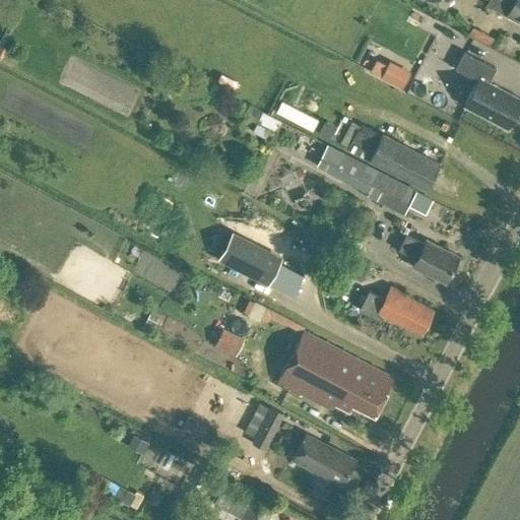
[(519,21),(519,0),(489,0),(486,4),(488,5),(490,0),(498,0),(497,2),(509,8),(506,14),(519,21)]
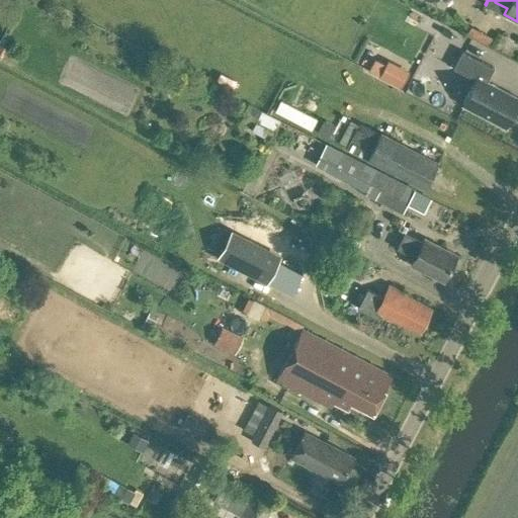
[(461,105),(504,127),(517,100),(517,97),(486,81),(493,67),(461,51),(452,68),(475,80),(461,105)]
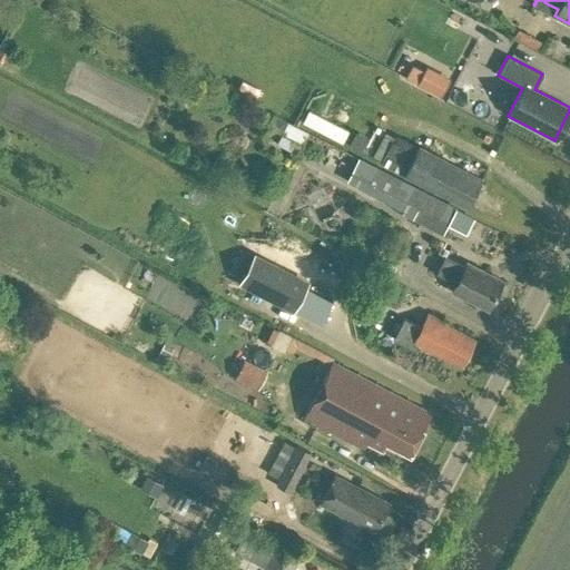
[(425,67),(424,70),(411,64),(404,78),(440,96),(449,78),(425,67)]
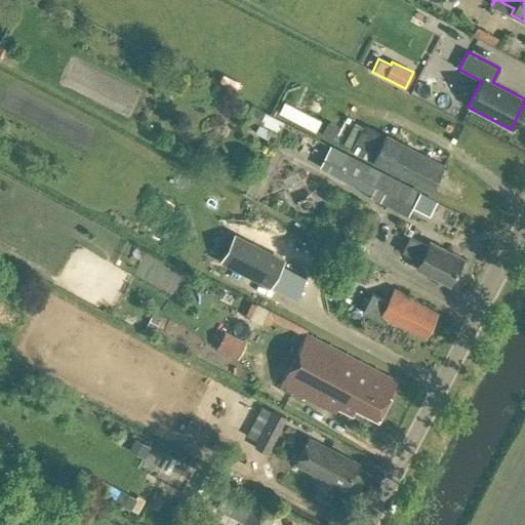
[(284,136),(290,117),(271,111),(265,130),(284,136)]
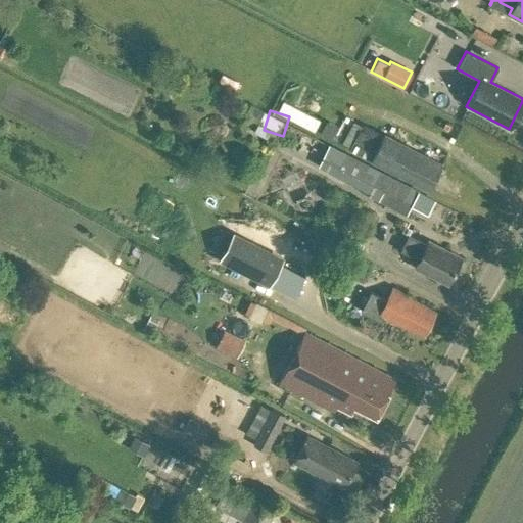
[(361,126),(351,122),(340,143),(349,147),(361,126)]
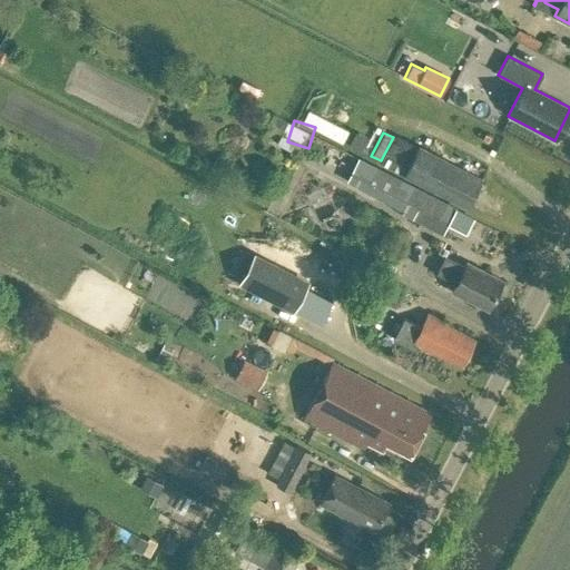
[(467,207),(481,178),(418,146),(403,174),(467,207)]
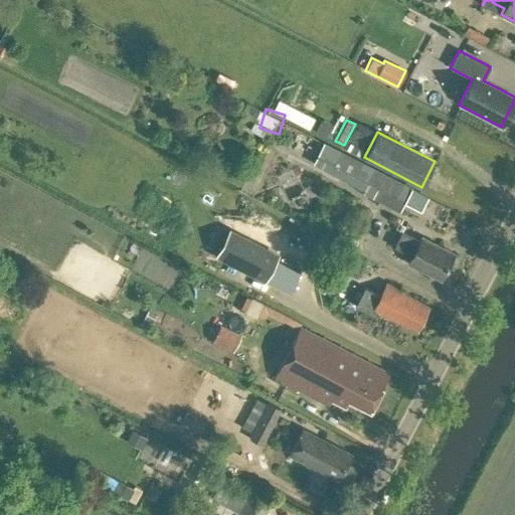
[(400,212),(412,189),(322,142),(312,162),(331,171),(330,172),(373,195),(372,197),(400,212)]
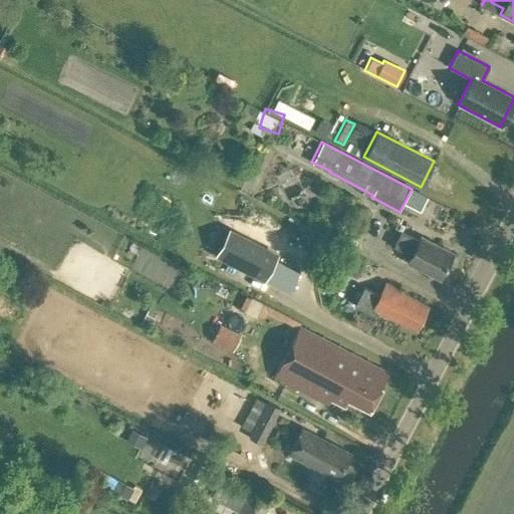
[(398,222),(395,227),(401,230),(404,225),(398,222)]
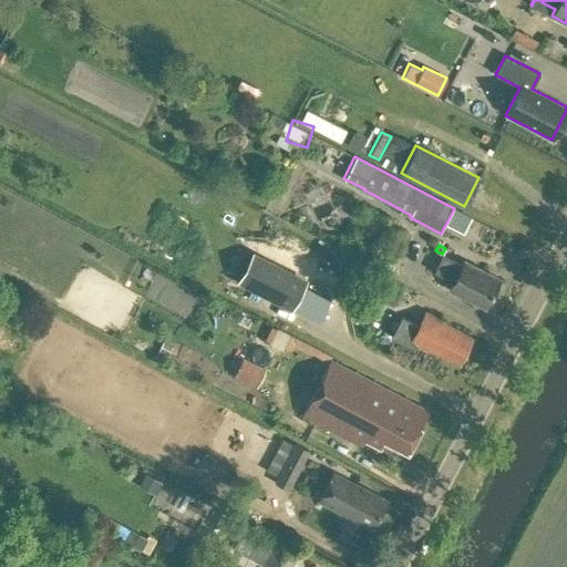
[(253,251),(237,281),(291,310),(307,280),(253,251)]
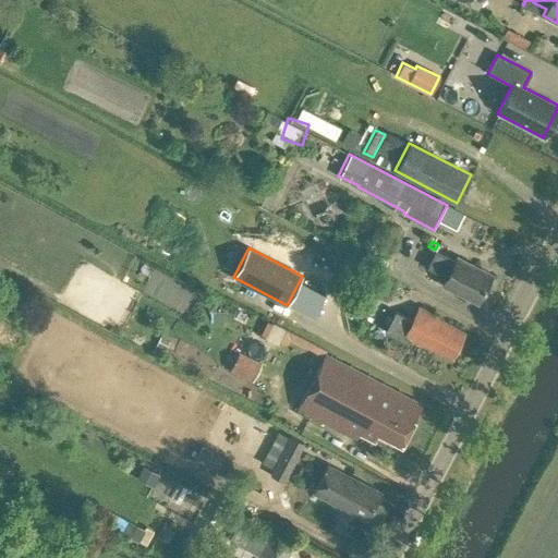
[(477,302),(492,274),(457,256),(455,259),(435,250),(427,267),(446,277),(443,284),(477,302)]
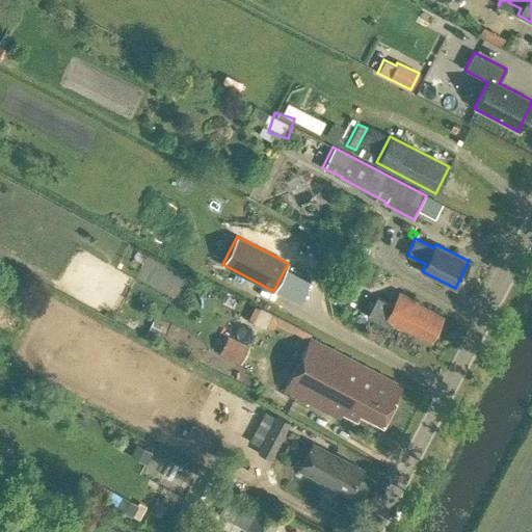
[(328,254),(333,245),(321,239),(317,247),(328,254)]
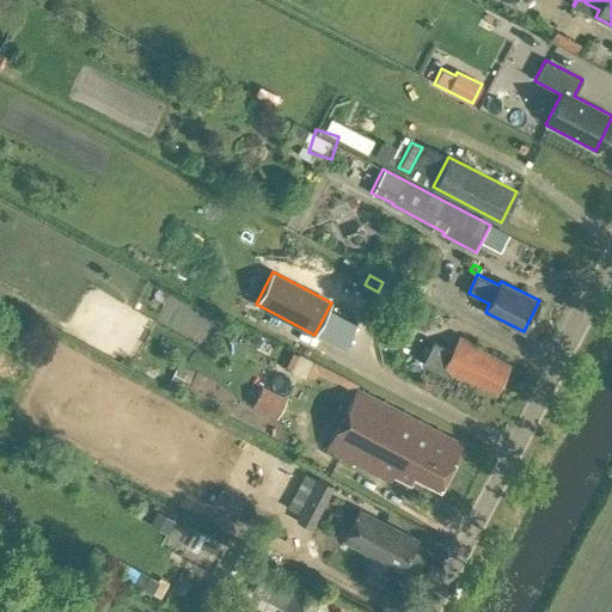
[(424,329),(433,314),(410,303),(403,318),(424,329)]
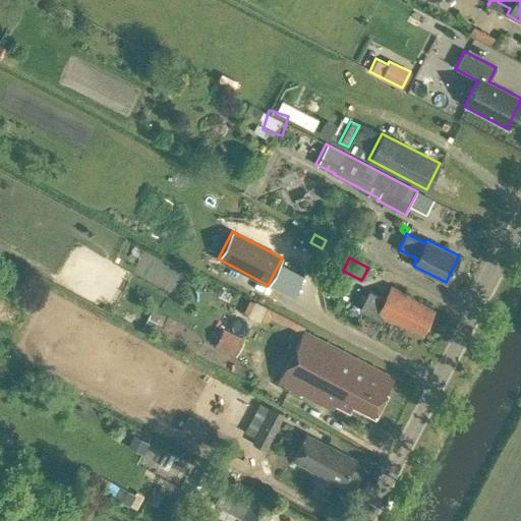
[(421,333),(433,310),(407,296),(408,295),(391,286),(385,298),(369,290),(359,308),(381,320),(383,314),(405,326),(406,325),(421,333)]
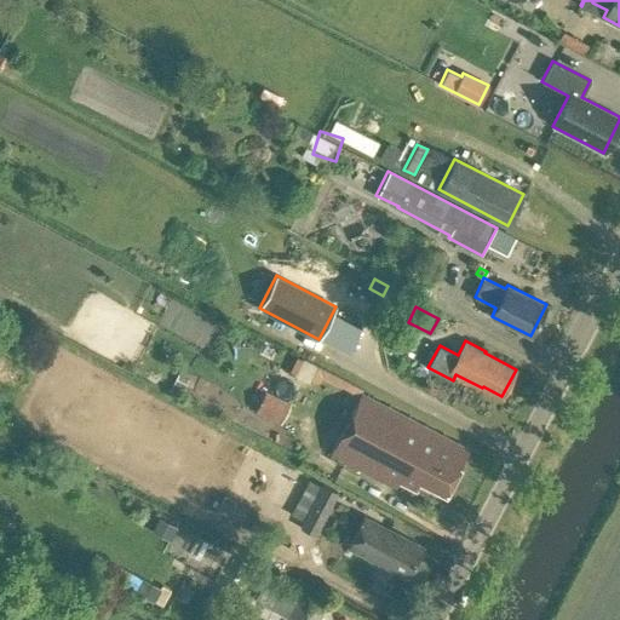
[(248,405),(263,378),(250,371),(235,397),(248,405)]
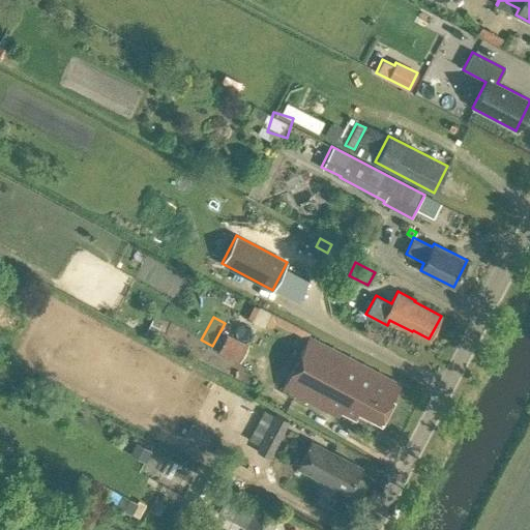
[(248,347),(229,336),(226,334),(217,352),(239,362),(248,347)]
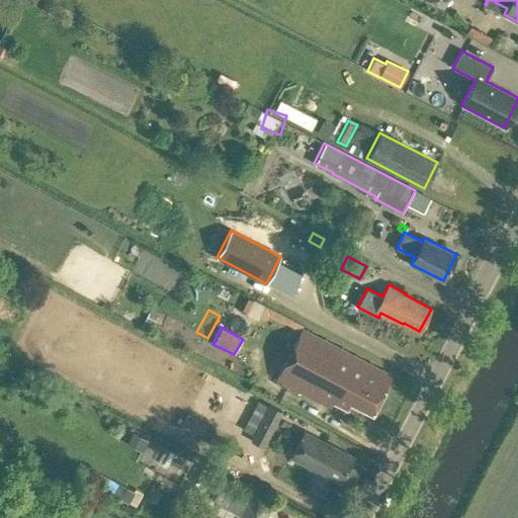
[(372,413),(392,375),(301,328),(276,378),(331,407),(334,402),(347,409),(350,402),(372,413)]
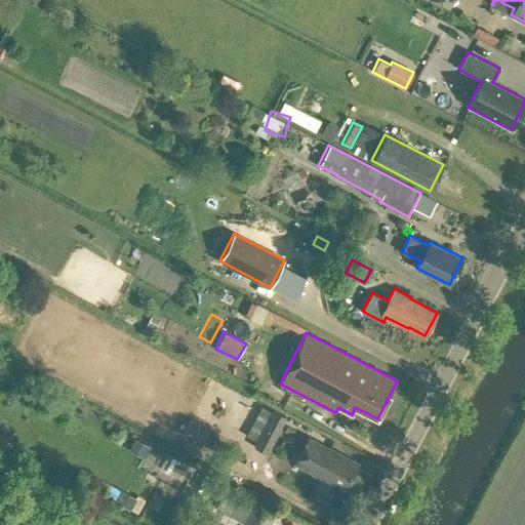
[(251,416),(257,404),(249,399),(242,412),(251,416)]
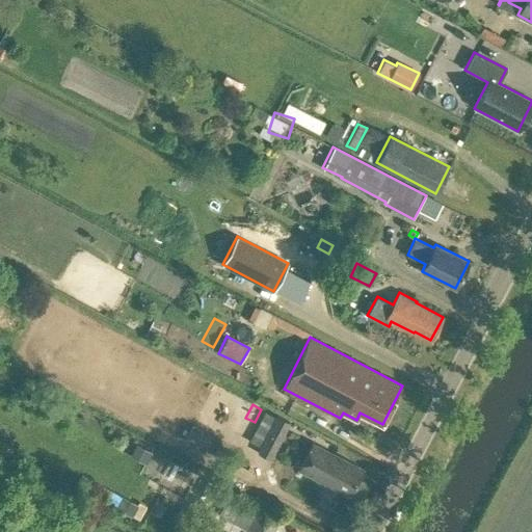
[(270,459),(290,422),(276,416),(275,418),(265,411),(249,441),(260,447),(258,452),(270,459)]
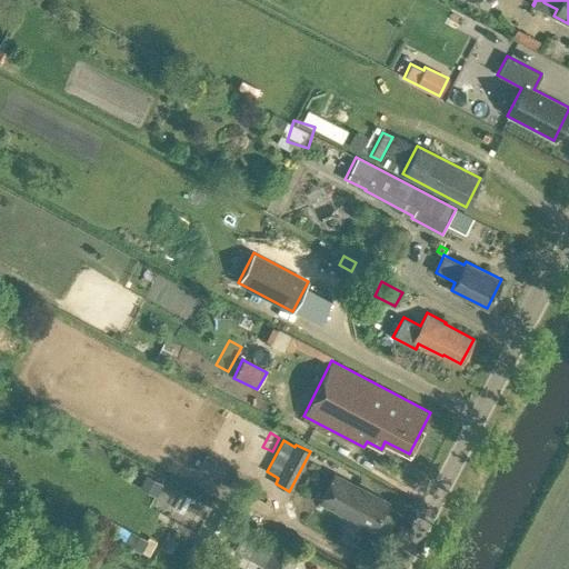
[(373,530),(383,511),(377,508),(381,498),(333,472),(319,501),(373,530)]
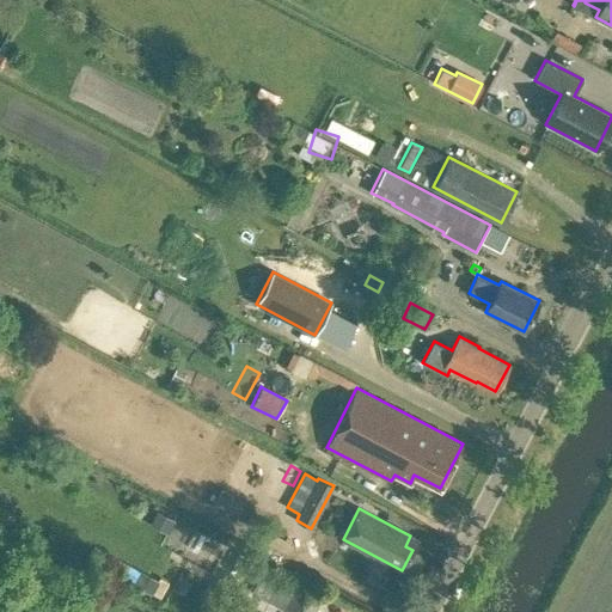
[(251,593),(287,611),(313,611),(325,592),(207,532),(197,551),(257,581),(251,593)]
